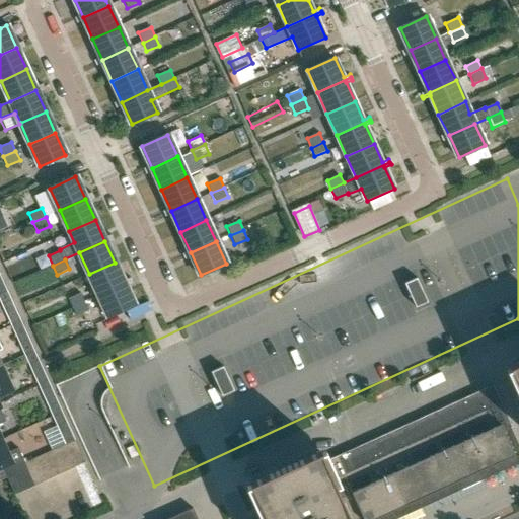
[(98,295),(124,283),(115,263),(89,274),(98,295)]
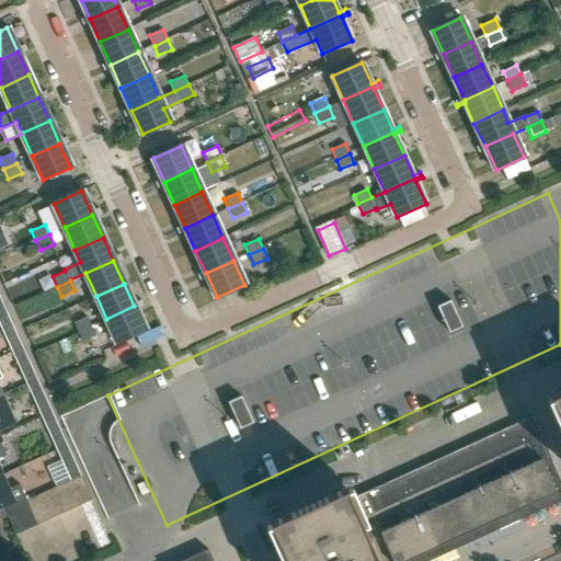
[(134,306),(106,319),(117,343),(145,330),(134,306)]
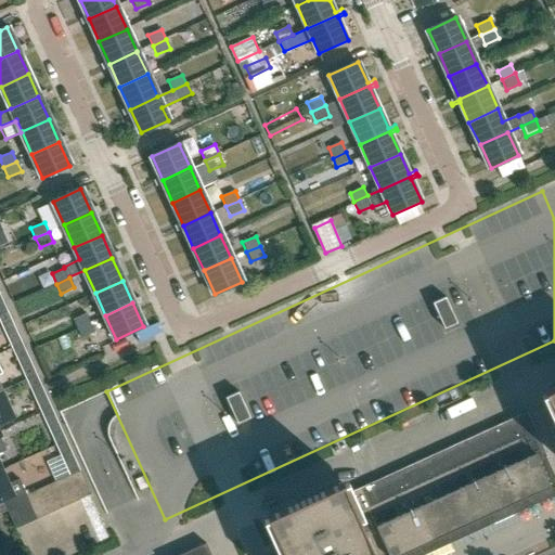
[(77,328),(90,322),(86,313),(73,319),(77,328)]
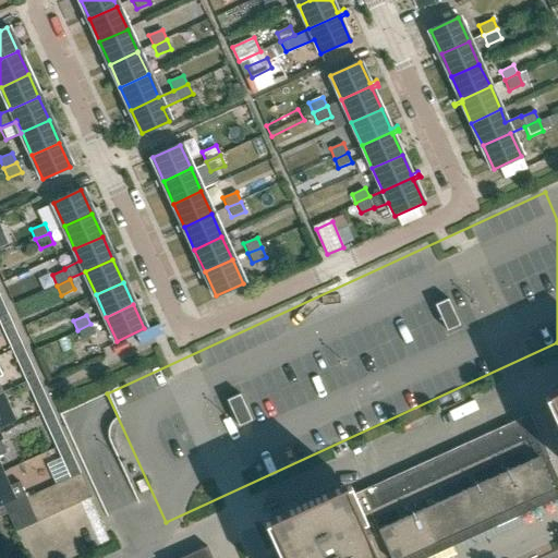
[(12,349),(21,344),(11,322),(1,326),(12,349)]
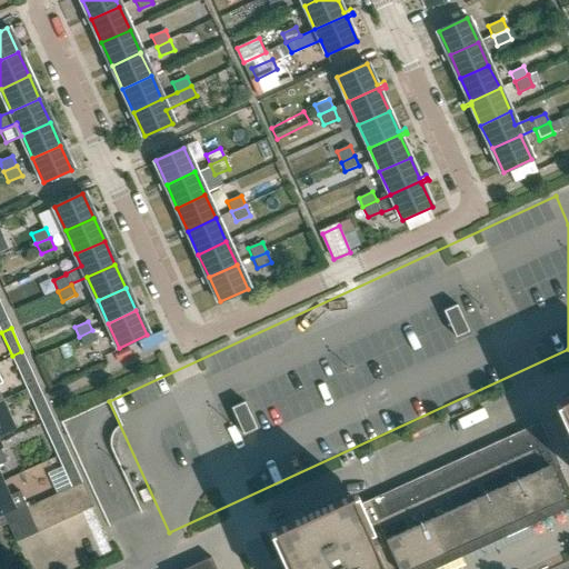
[(83,347),(97,341),(92,330),(79,337),(83,347)]
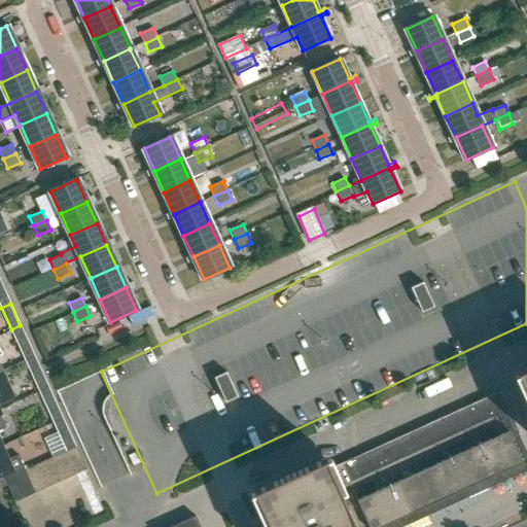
[(20,325),(11,329),(21,351),(30,347),(20,325)]
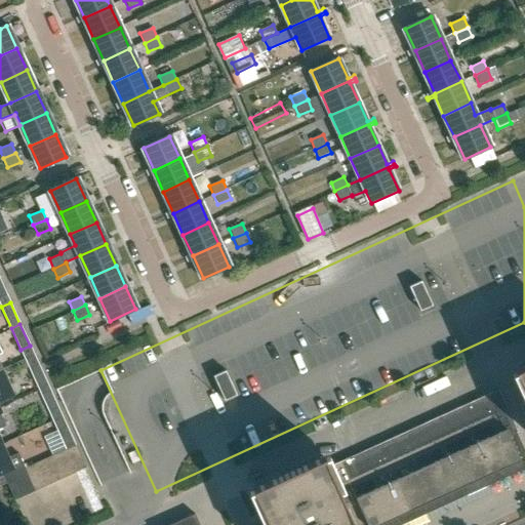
[(39,390),(48,386),(38,364),(29,368),(39,390)]
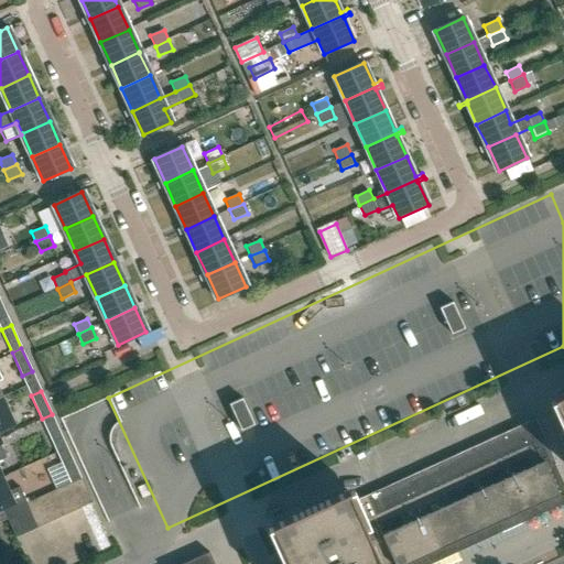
[(563,392),(553,398),(563,422),(563,392)]
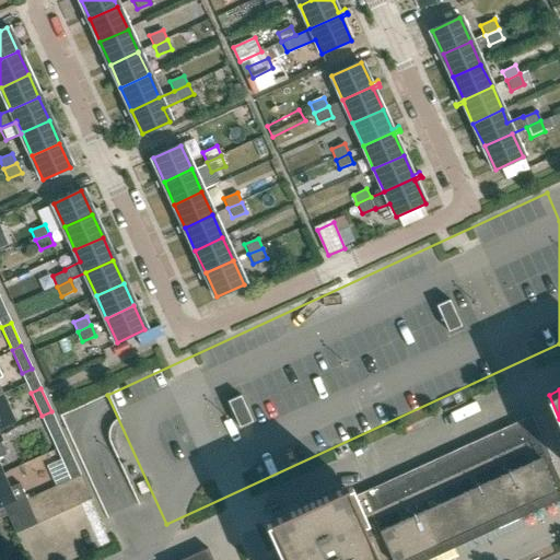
[(2,394),(0,394),(0,427),(14,420),(2,394)]
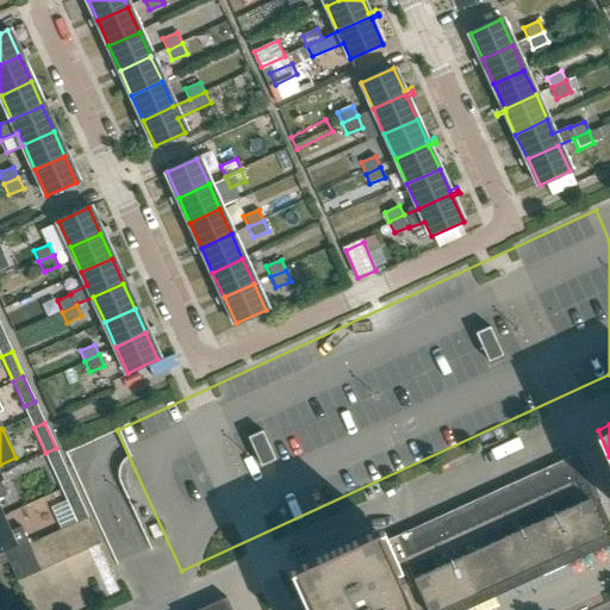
[(56,448),(45,453),(56,478),(67,473),(56,448)]
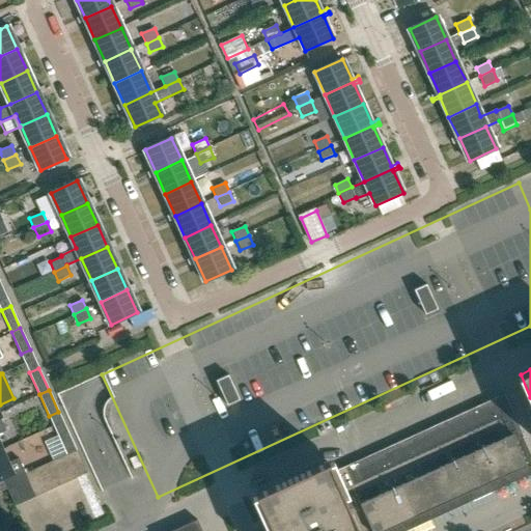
[(396,530),(530,469),(530,452),(504,394),(337,471),(333,462),(329,464),(328,462),(255,495),(256,497),(253,498),(267,530),(271,530),(276,529),(276,530),(396,530)]
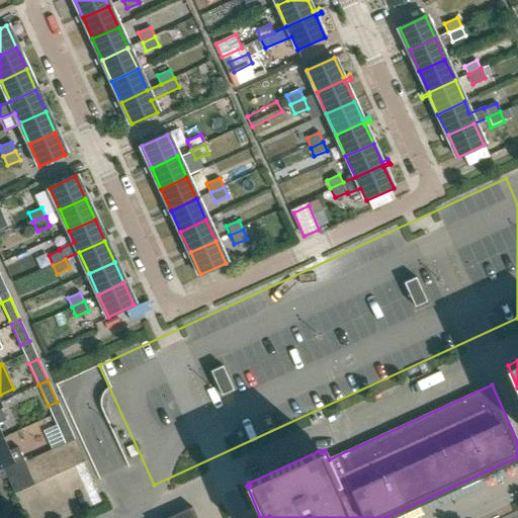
[(51,419),(38,423),(44,439),(56,435),(51,419)]
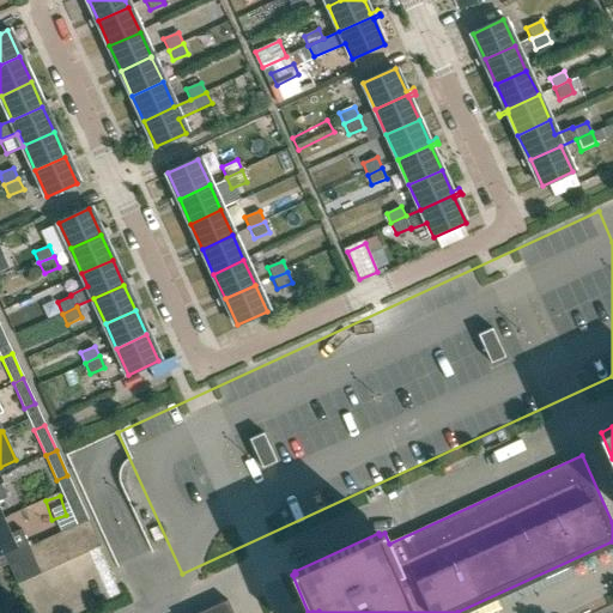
[(77,525),(87,520),(77,497),(66,502),(77,525)]
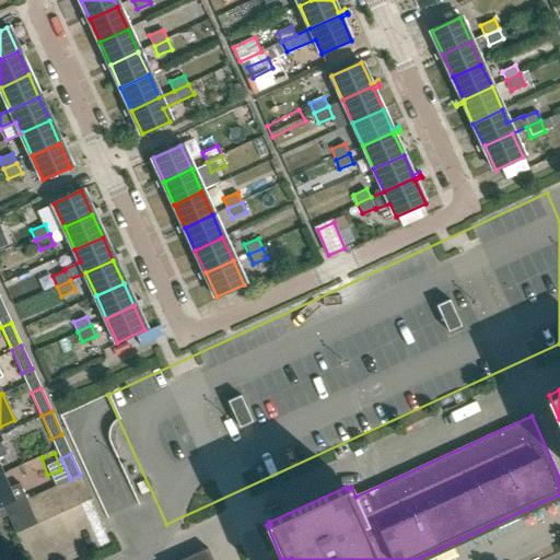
[(4,509),(26,499),(19,483),(9,488),(1,473),(0,474),(0,506),(2,505),(4,509)]
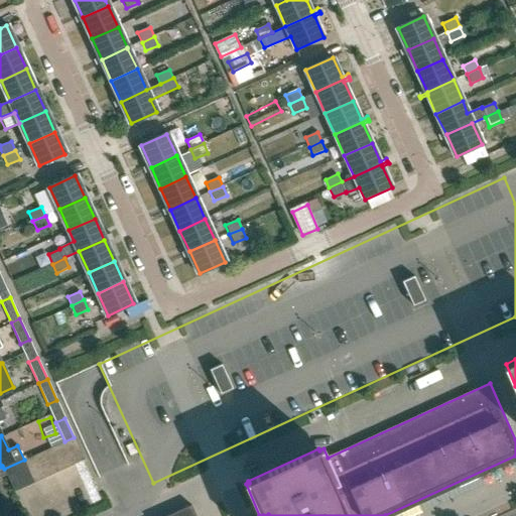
[(63,441),(74,464),(84,459),(74,437),(65,441),(63,441)]
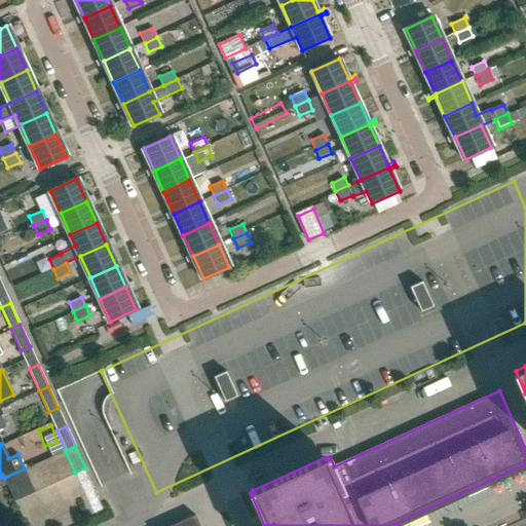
[(65,477),(75,473),(65,450),(54,455),(65,477)]
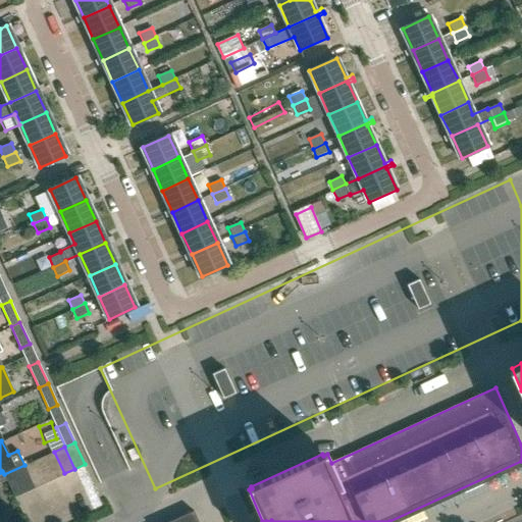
[(54,478),(64,473),(54,452),(44,456),(54,478)]
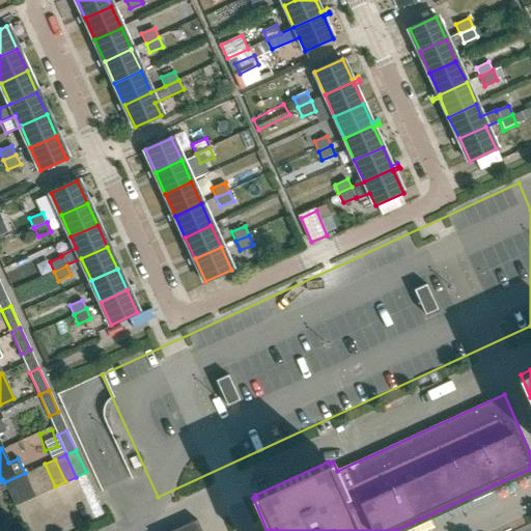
[(45,492),(55,486),(45,464),(34,469),(45,492)]
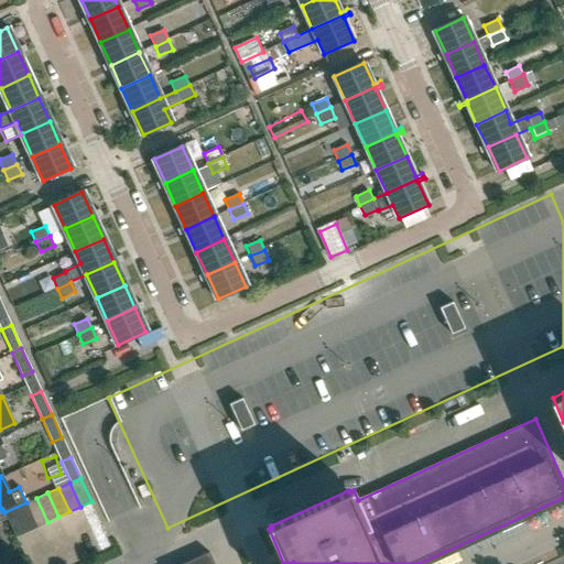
[(38,527),(47,522),(36,498),(26,502),(38,527)]
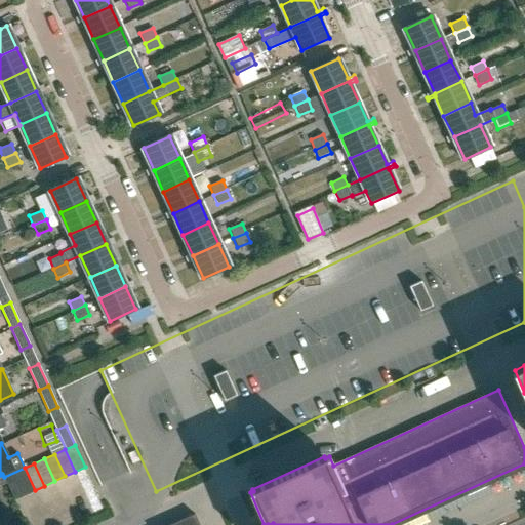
[(14,499),(35,490),(25,468),(4,477),(14,499)]
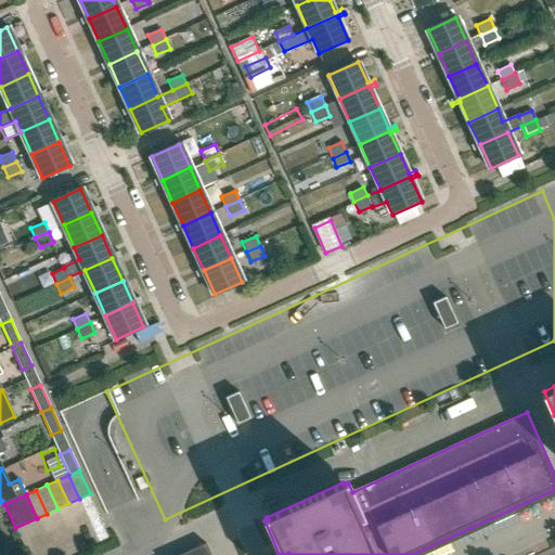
[(210,554),(206,543),(180,554),(210,554)]
